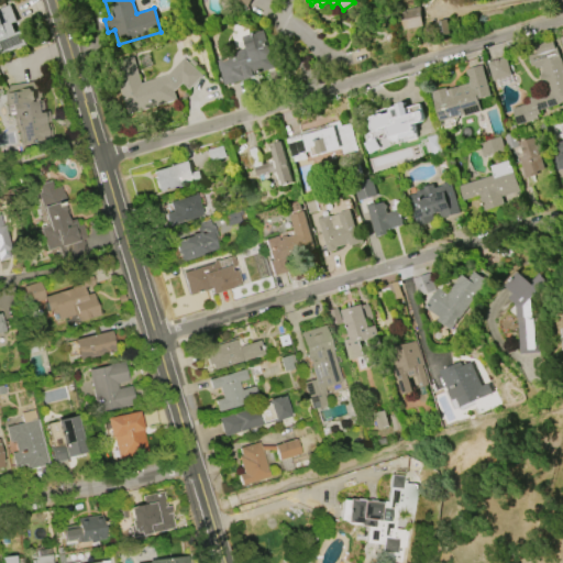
[(0,11),(1,11),(0,9),(0,7),(11,3),(26,45),(1,55),(0,52),(0,11)]
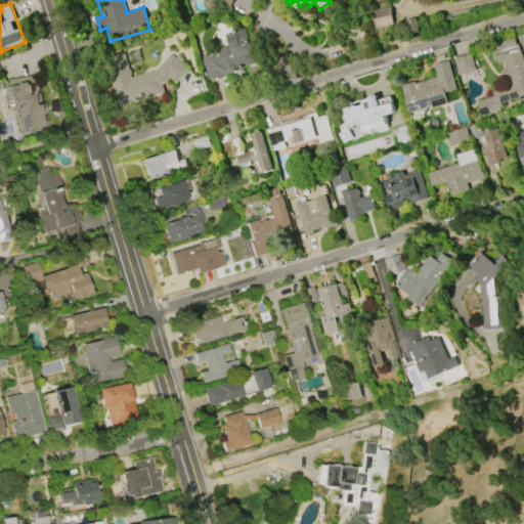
[(374,10),(377,28),(394,25),(391,7),(374,10)]
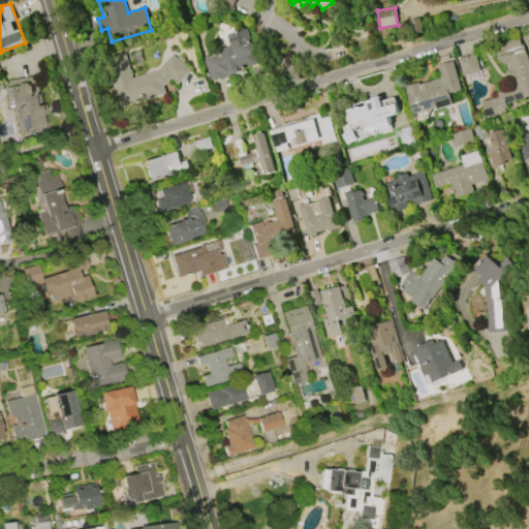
[(228,34),(247,29),(257,64),(239,70),(239,72),(212,80),(206,57),(222,52),(222,50),(224,49),(225,49),(225,48),(226,47),(227,47),(228,47),(229,45),(230,45),(231,47),(232,47),(228,34)]
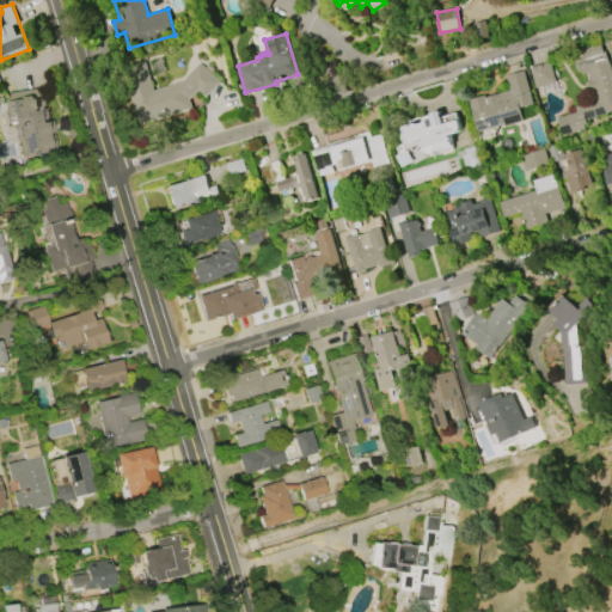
[(611,77),(611,111),(586,120),(587,124),(583,124),(585,129),(562,136),(557,118),(576,112),(575,108),(597,102),(593,90),(589,91),(587,81),(591,80),(588,73),(581,75),(581,73),(577,73),(574,61),(583,59),(581,50),(600,44),(603,53),(605,53),(611,77)]
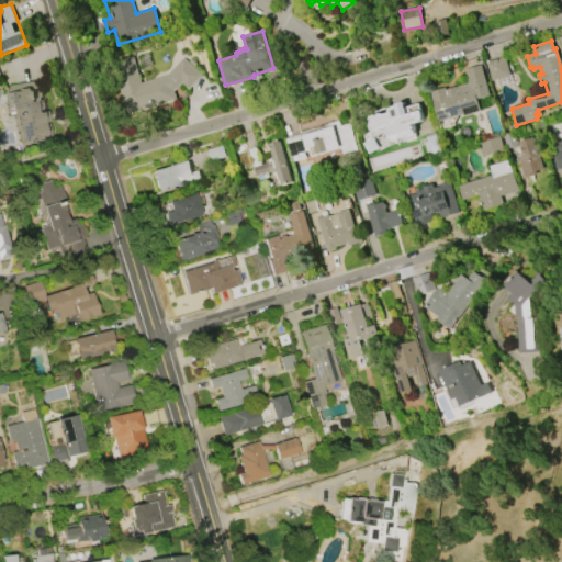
[(176,99),(128,113),(123,93),(121,94),(119,83),(120,83),(113,62),(132,56),(141,82),(167,75),(182,58),(201,76),(188,89),(181,82),(176,89),(172,90),(176,99)]
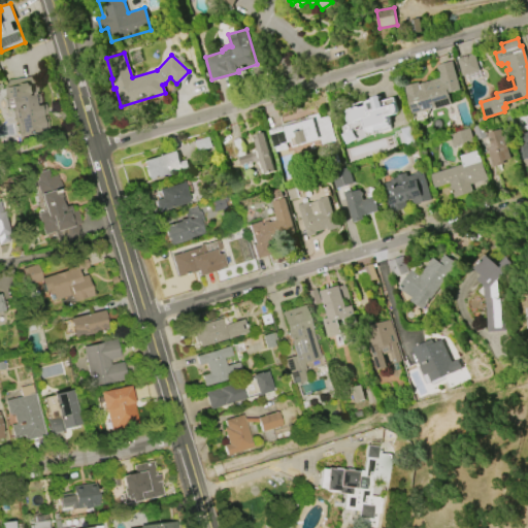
[(462,76),(457,59),(474,54),(480,71),(462,76)]
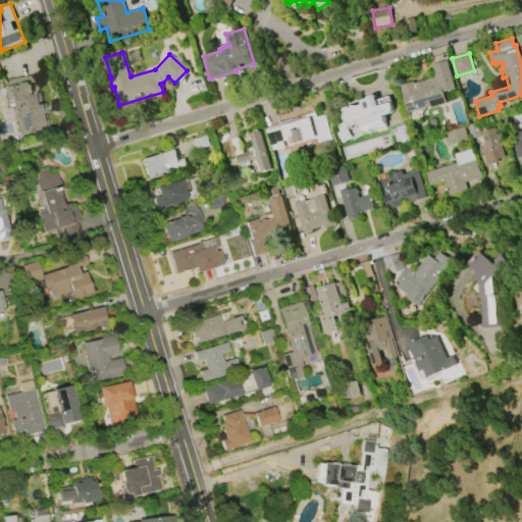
[(446,103),(430,108),(430,106),(408,113),(400,88),(401,88),(401,86),(413,82),(413,84),(435,76),(432,65),(446,61),(455,89),(442,93),(446,103)]
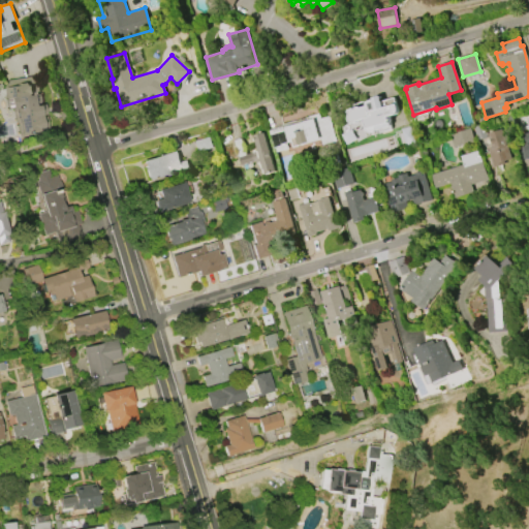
[(37,78),(44,131),(19,135),(17,123),(13,123),(7,82),(37,78)]
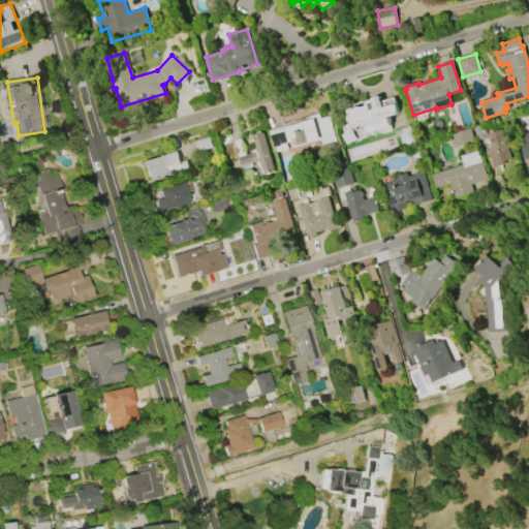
[(359,121),(355,123),(352,123),(351,123),(348,121),(348,119),(349,116),(348,113),(349,113),(348,110),(359,106),(360,109),(367,106),(366,102),(372,100),(372,99),(379,96),(382,107),(396,104),(398,110),(397,113),(394,115),(387,117),(390,126),(375,130),(374,132),(372,133),(370,133),(368,132),(367,131),(366,129),(367,127),(368,126),(365,119),(359,121)]
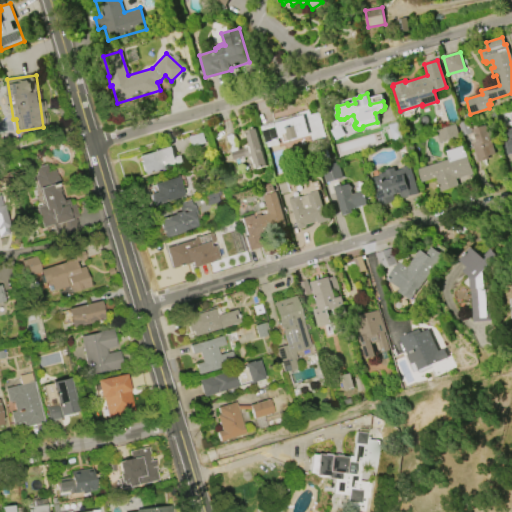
[(319,112),(326,136),(313,140),(312,134),(284,142),(283,137),(277,138),(279,144),(268,147),(267,143),(266,144),(261,127),(273,123),(273,121),(309,110),(310,115),(319,112)]
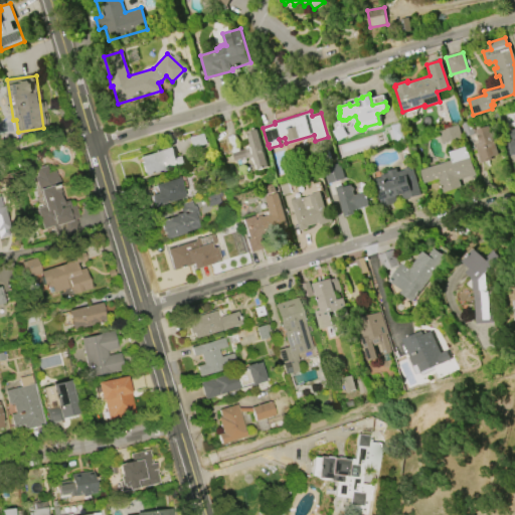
[(442,144),(438,131),(458,125),(462,138),(442,144)]
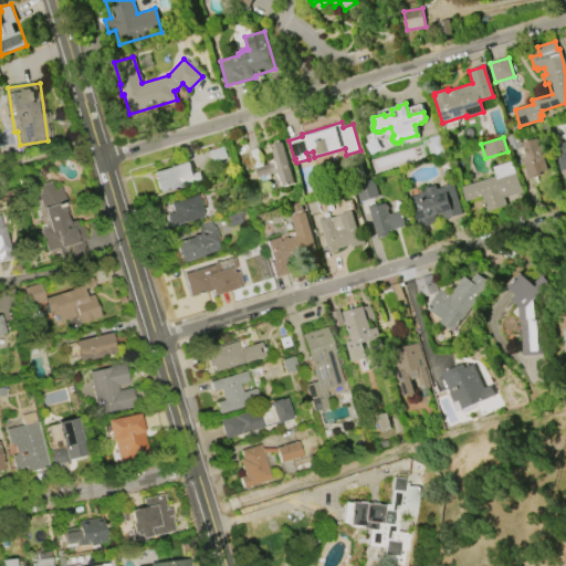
[(528,179),(522,159),(527,158),(522,143),(537,138),(547,170),(538,173),(540,176),(528,179)]
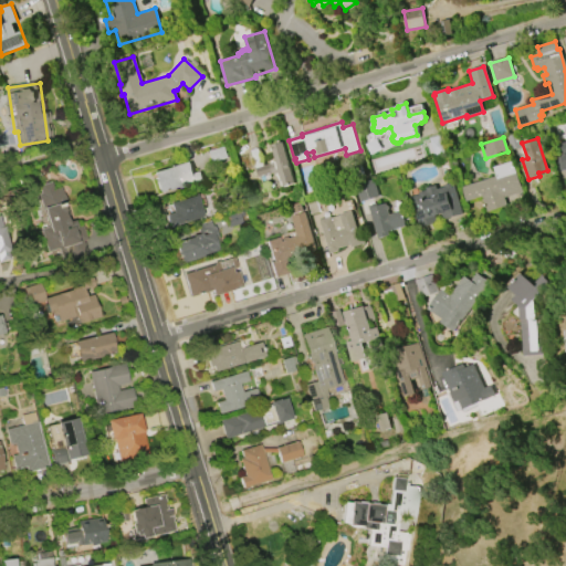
[(282,143),(295,184),(290,186),(290,188),(285,189),(284,186),(282,187),(278,175),(274,176),(273,174),(272,174),(269,164),(275,161),(271,146),(282,143)]
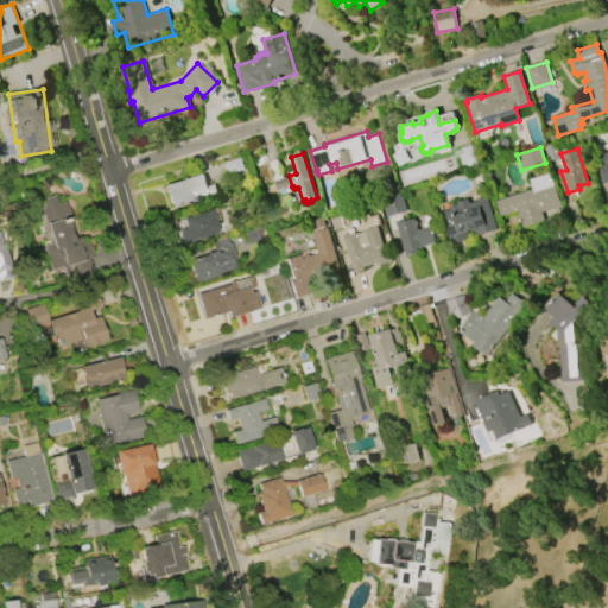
[(495,201),(532,190),(529,179),(550,173),(561,207),(542,213),(544,220),(523,227),(518,211),(500,216),(495,201)]
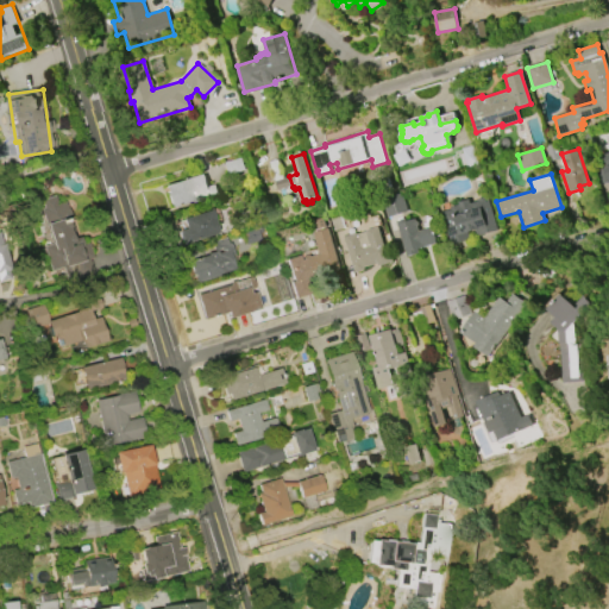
[(218,195),(192,203),(192,201),(170,208),(163,186),(188,177),(189,180),(205,175),(208,188),(215,186),(218,195)]
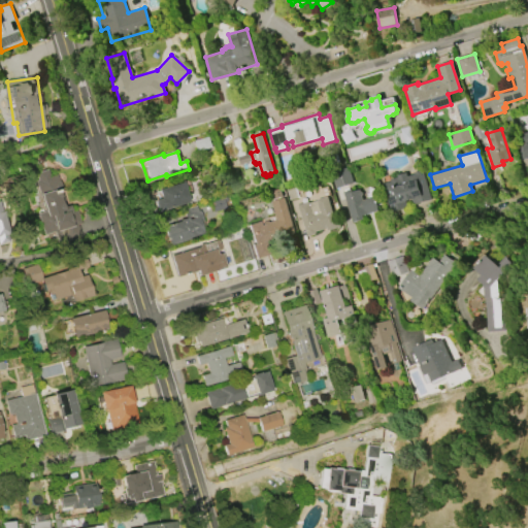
[(353,183),(336,189),(330,173),(348,167),(353,183)]
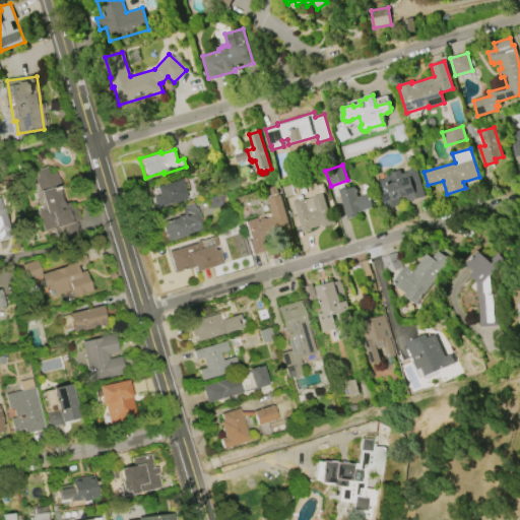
[(78,234),(61,239),(61,237),(55,238),(52,228),(43,231),(40,222),(38,222),(37,218),(39,218),(36,210),(43,208),(34,179),(36,178),(34,170),(45,167),(47,174),(54,172),(56,179),(58,178),(60,186),(59,186),(64,203),(67,202),(68,207),(73,205),(78,220),(74,221),(78,234)]
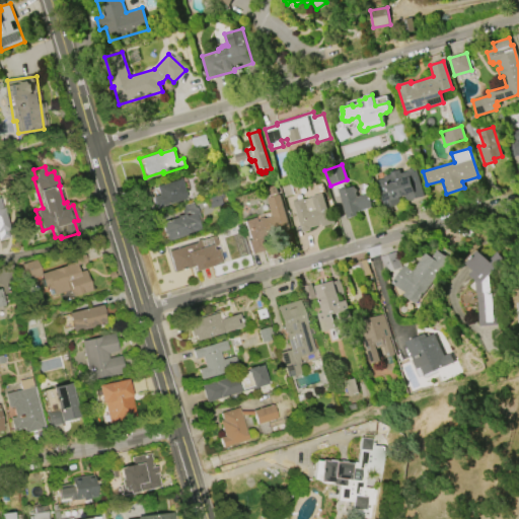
[(377,181),(384,179),(384,176),(390,174),(390,172),(399,169),(400,173),(406,172),(405,170),(411,169),(412,172),(417,170),(424,197),(409,201),(406,200),(405,198),(404,197),(398,198),(399,203),(397,204),(397,205),(384,209),(377,181)]
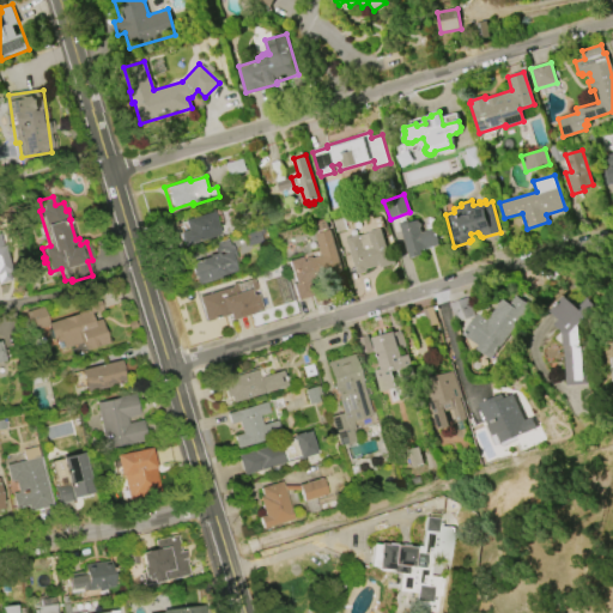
[(218,235),(181,246),(177,234),(186,231),(182,220),(212,212),(218,235)]
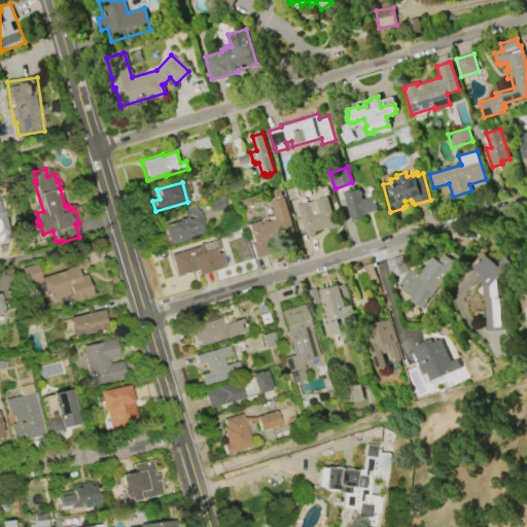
[(284,199),(294,233),(252,245),(246,224),(258,220),(259,224),(261,224),(261,222),(268,220),(269,222),(276,220),(271,202),(272,201),(269,192),(279,189),(282,199),(284,199)]
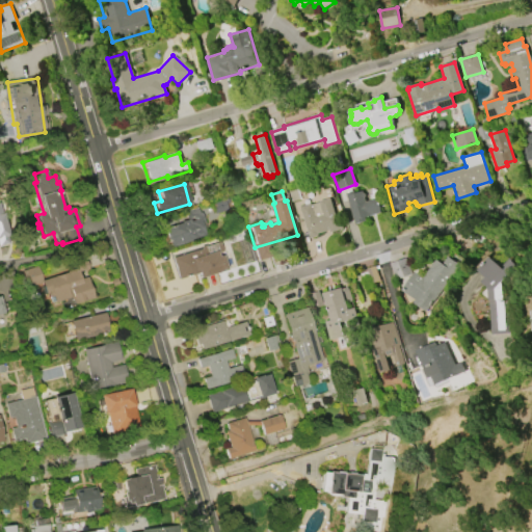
[(355,225),(347,196),(362,192),(363,193),(364,193),(365,196),(364,198),(365,202),(377,198),(381,213),(365,217),(366,222),(355,225)]
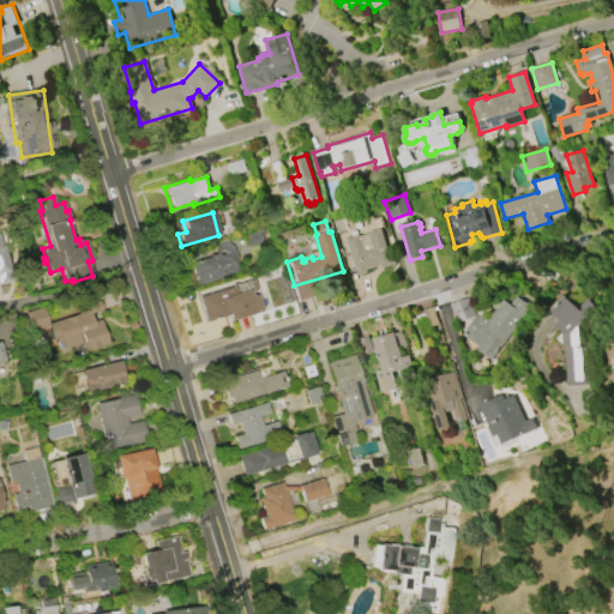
[(357,276),(347,239),(359,235),(360,238),(369,234),(368,233),(380,229),(389,254),(392,253),(396,264),(380,269),(379,266),(366,270),(367,272),(357,276)]
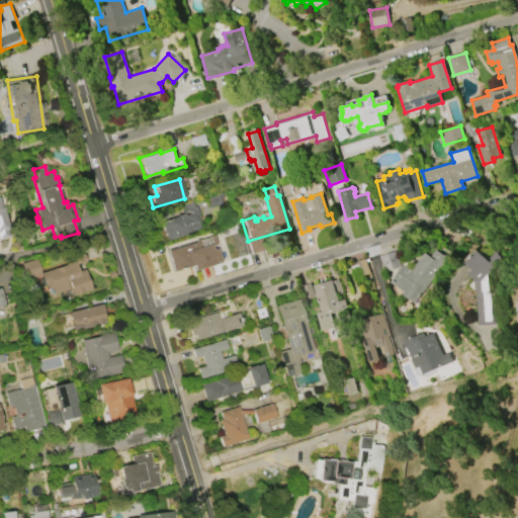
[(199,230),(186,234),(186,235),(166,240),(161,222),(176,218),(176,216),(185,213),(185,216),(188,214),(187,210),(181,212),(179,206),(192,202),(193,207),(195,206),(200,224),(197,224),(199,230)]
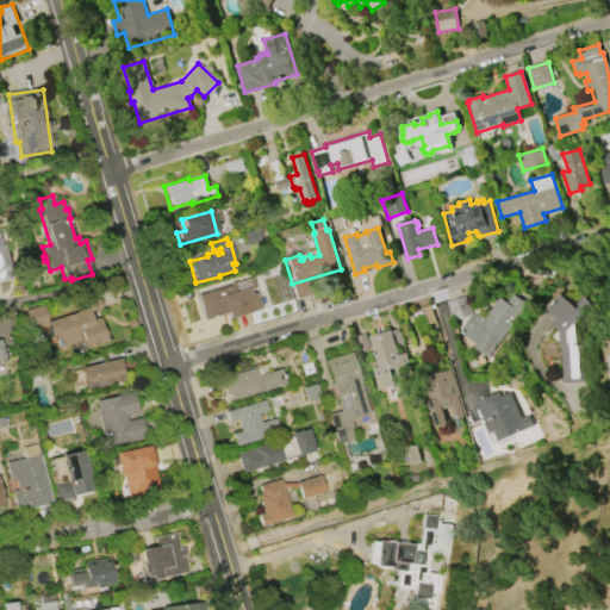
[(260,310),(228,318),(226,313),(204,321),(197,296),(230,286),(230,284),(236,281),(236,282),(251,278),(255,290),(249,291),(249,294),(254,292),(260,310)]
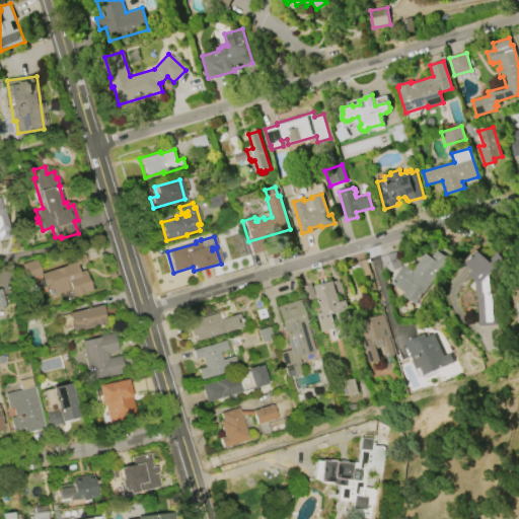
[(415,304),(402,295),(404,293),(392,284),(404,266),(413,271),(425,253),(431,257),(436,250),(447,260),(415,304)]
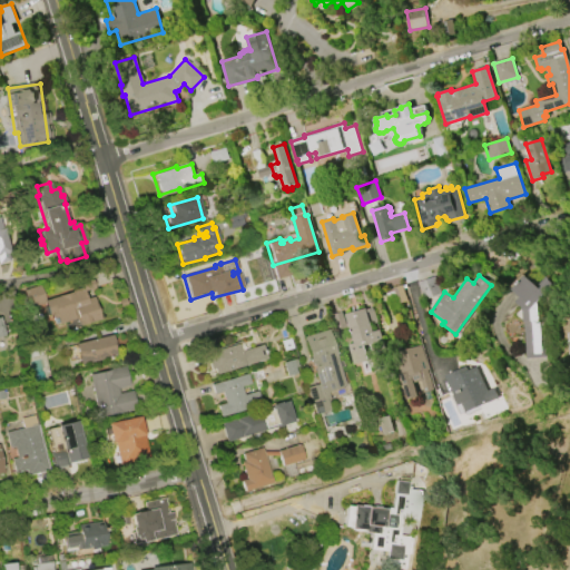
[(528,359),(523,307),(517,302),(520,297),(511,290),(523,275),(539,288),(547,278),(553,284),(538,302),(542,357),(528,359)]
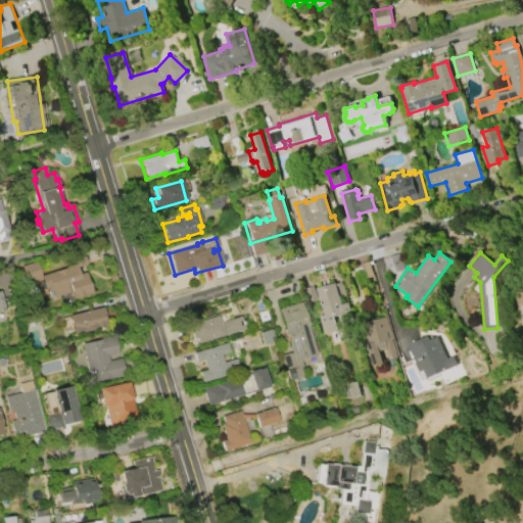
[(91,293),(73,298),(70,292),(53,298),(51,292),(48,292),(47,288),(45,289),(40,276),(65,268),(65,267),(74,265),(72,259),(84,256),(87,265),(77,268),(79,274),(85,273),(91,293)]
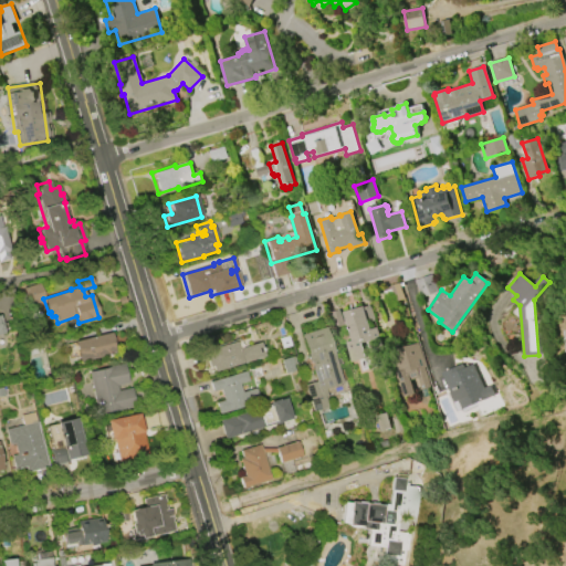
[(28,304),(45,301),(41,284),(24,289),(28,304)]
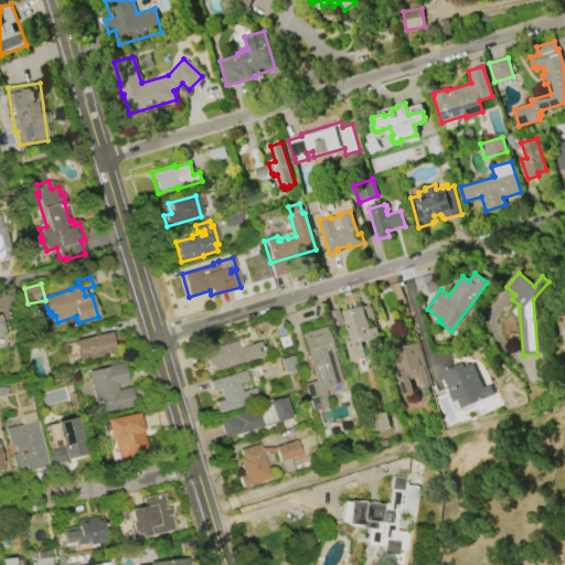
[(351,361),(345,342),(351,341),(342,312),(362,306),(362,308),(369,306),(373,320),(366,322),(369,330),(375,328),(382,348),(376,349),(370,349),(368,341),(361,343),(365,358),(351,361)]
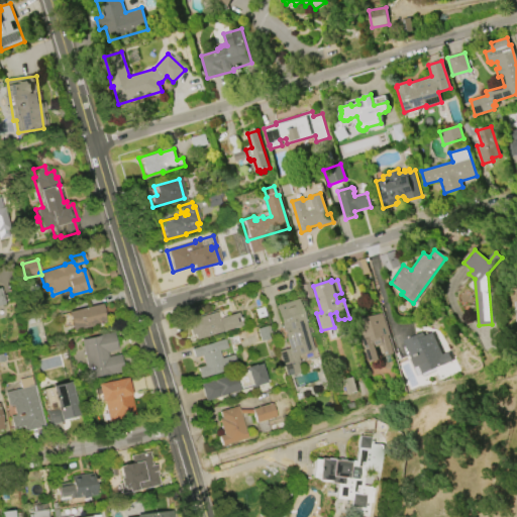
[(275,306),(298,299),(313,349),(296,355),(298,360),(296,362),(299,373),(286,377),(279,353),(288,350),(275,306)]
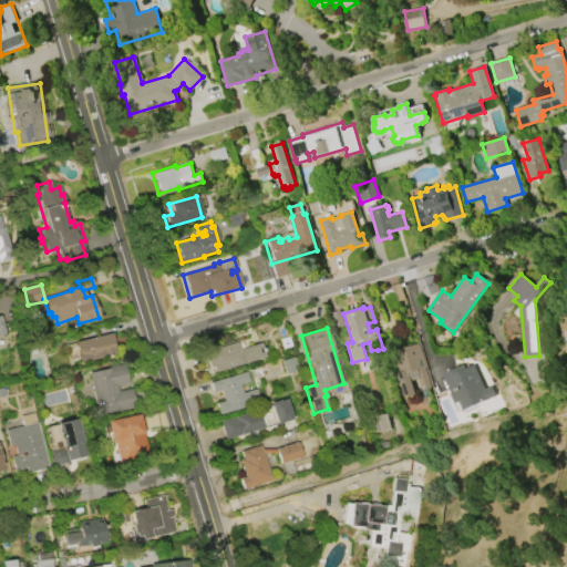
[(74,342),(111,333),(113,344),(112,344),(114,354),(79,363),(74,342)]
